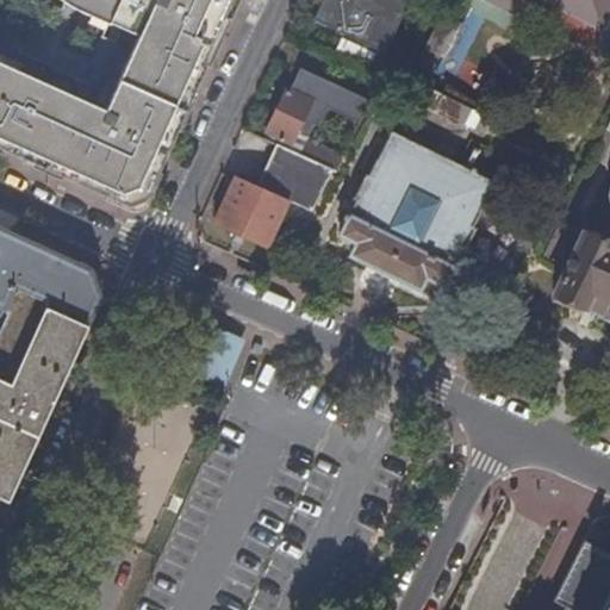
[(104,112),(73,182),(126,207),(143,200),(185,110),(182,109),(191,88),(194,91),(212,51),(209,50),(217,33),(221,35),(228,18),(225,17),(231,2),(235,4),(236,0),(62,0),(64,2),(67,6),(69,7),(75,11),(109,25),(113,13),(143,27),(104,112)]
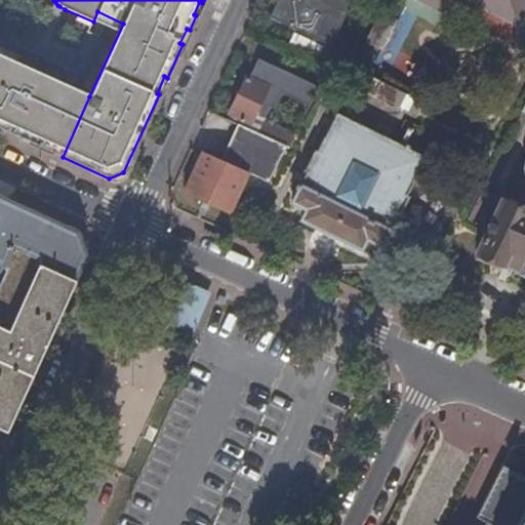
[(278,0),(271,16),(330,46),(353,0),(278,0)]
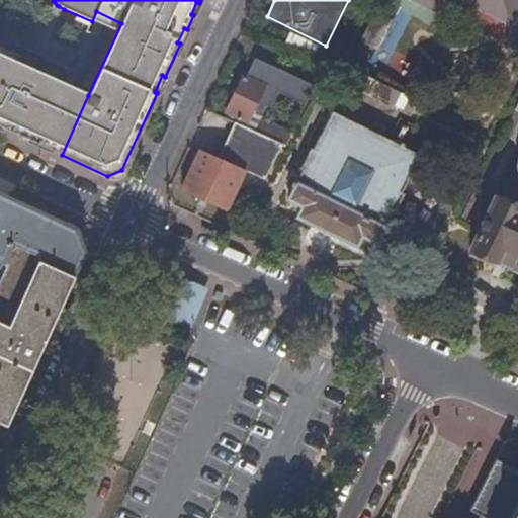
[(517,0),(413,0),(436,12),(442,0),(460,0),(509,24),(517,6),(517,0)]
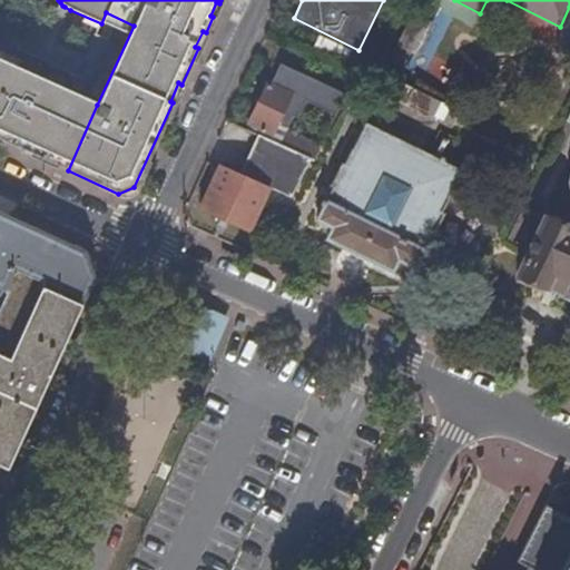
[(413,15),(397,45),(415,55),(431,25),(413,15)]
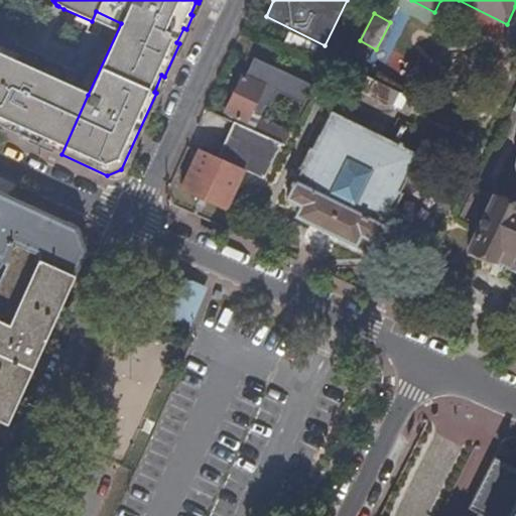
[(0,126),(36,143),(63,84),(0,54),(0,126)]
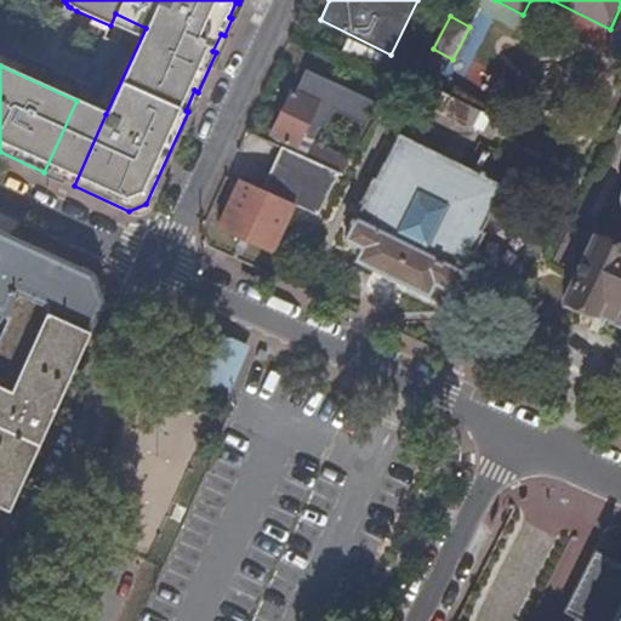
[(281,147),(337,174),(341,175),(348,160),(312,142),(320,126),(325,129),(335,109),(365,126),(377,103),(306,69),(295,91),(292,90),(271,134),(273,134),(269,142),(281,147)]
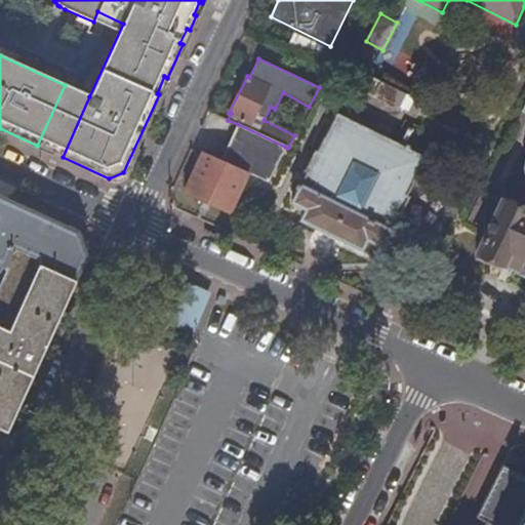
[(414,118),(421,102),(364,74),(359,71),(350,67),(341,81),(414,118)]
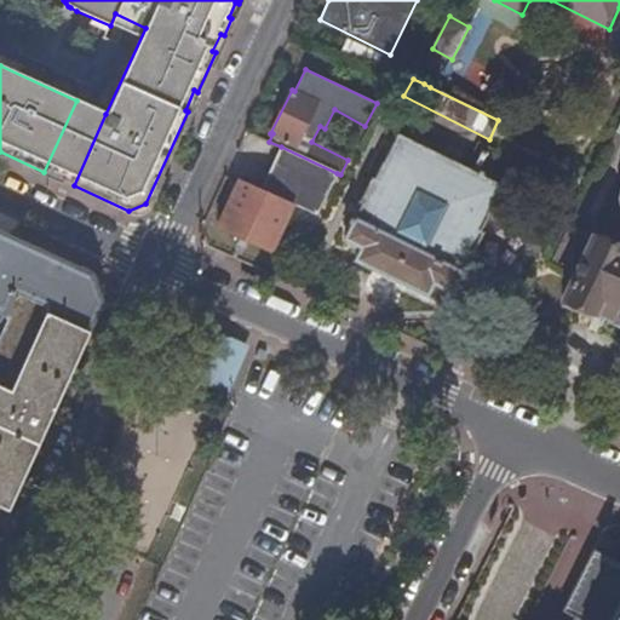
[(76,101),(44,172),(74,185),(105,114),(76,101)]
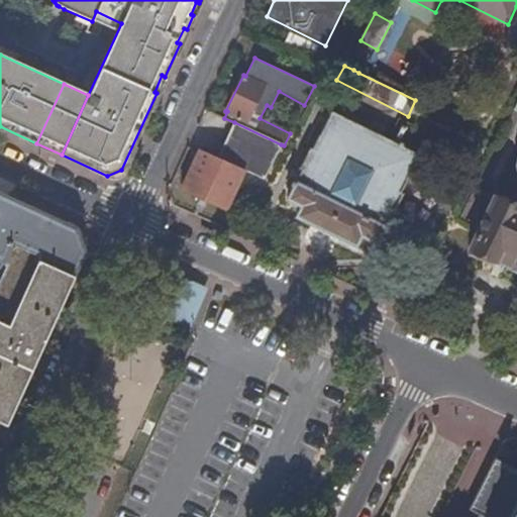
[(208,103),(205,109),(211,112),(214,106),(208,103)]
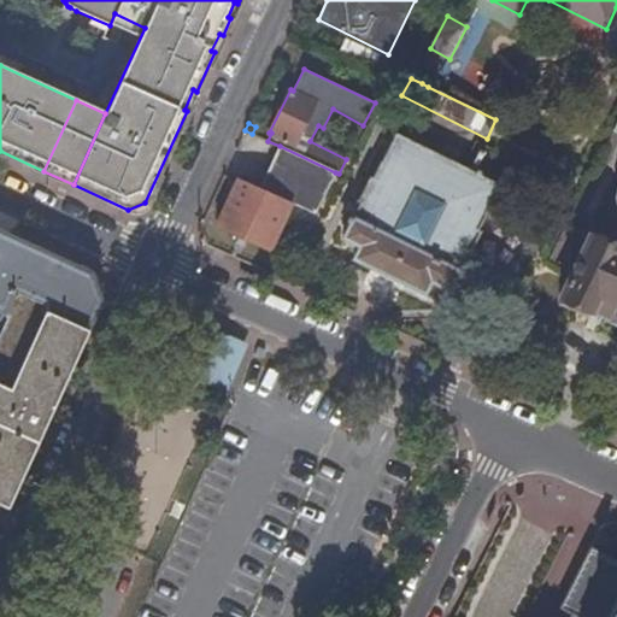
[(352,219),(344,236),(360,246),(356,256),(356,258),(423,291),(425,289),(430,281),(447,288),(454,271),(457,271),(464,256),(466,257),(480,231),(477,229),(486,212),(485,211),(498,186),(454,163),(458,156),(445,150),(440,157),(438,154),(395,134),(382,162),(380,160),(372,177),(370,176),(357,201),(358,203),(351,218),(352,219)]
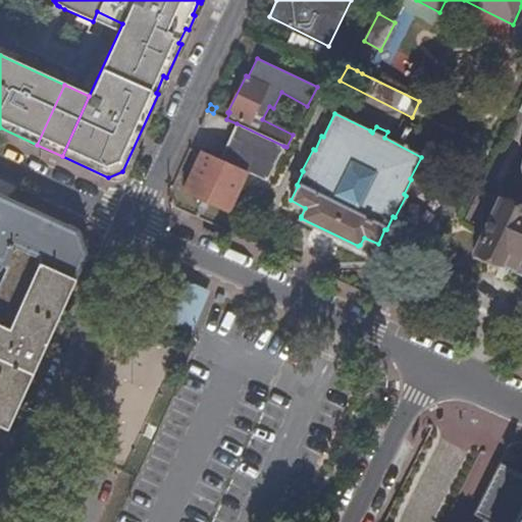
[(246,171),(266,181),(283,146),(237,123),(219,160),(202,152),(184,191),(227,211),(246,171)]
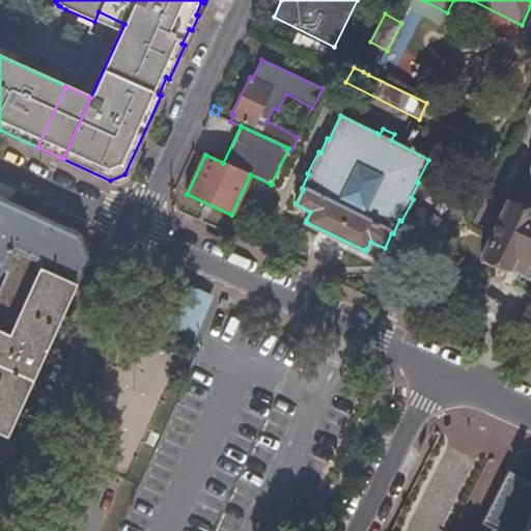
[(487,192),(472,222),(493,232),(482,255),(484,256),(481,261),(505,273),(508,267),(530,278),(530,276),(530,157),(528,168),(530,182),(530,213),(530,214),(487,192)]
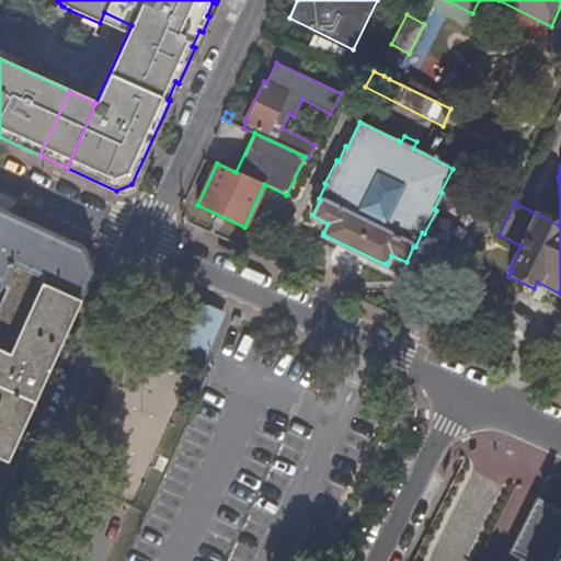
[(84,248),(0,208),(0,284),(2,285),(2,287),(4,293),(7,294),(0,307),(0,457),(7,460),(92,274),(93,274),(94,273),(84,248)]
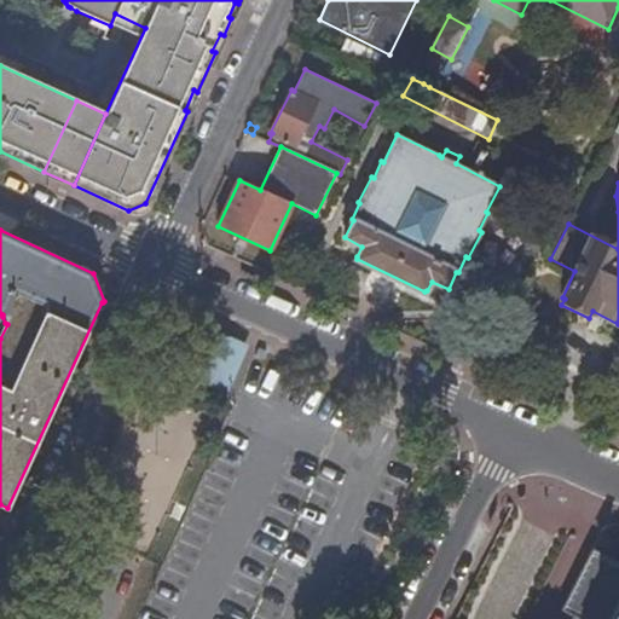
[(247,342),(197,319),(180,353),(230,379),(247,342)]
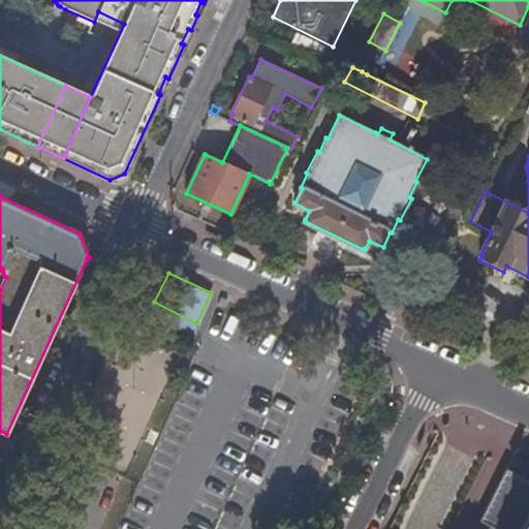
[(528,528),(528,480),(505,469),(479,522),(494,528),(528,528)]
